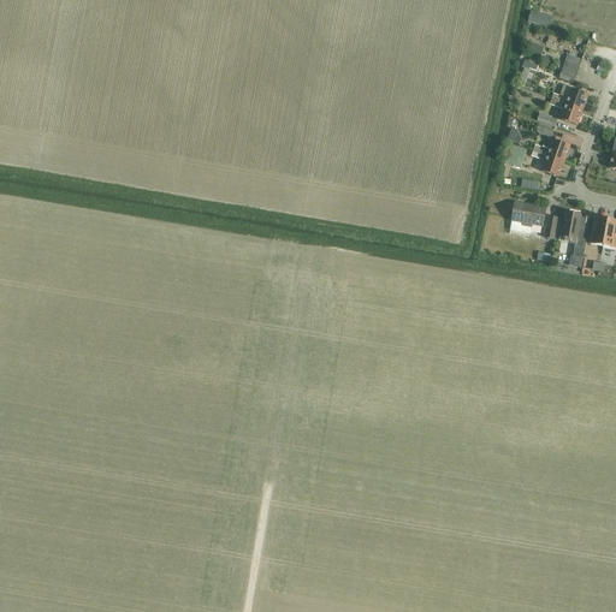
[(551,25),(552,17),(554,15),(539,11),(532,10),(529,21),(551,25)]
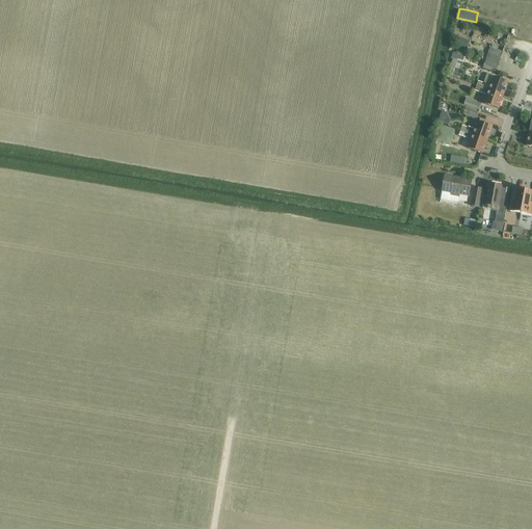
[(459,34),(456,44),(466,47),(470,38),(459,34)]
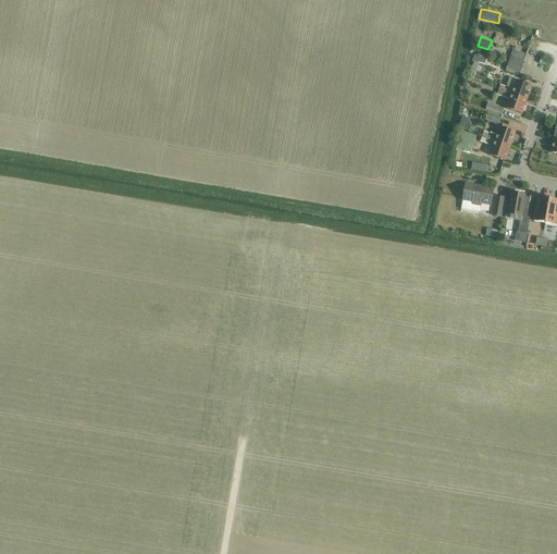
[(514,47),(508,62),(506,69),(519,73),(527,51),(514,47)]
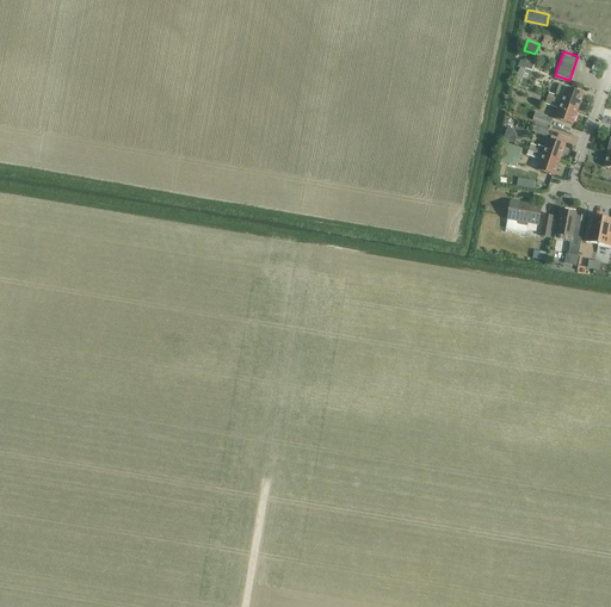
[(519,64),(514,82),(519,85),(525,67),(532,69),(535,62),(520,57),(518,64),(519,64)]
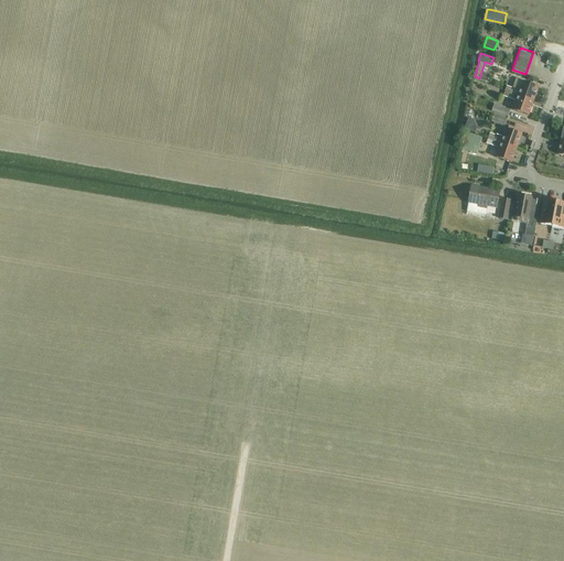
[(506,89),(533,98),(539,84),(523,79),(520,88),(507,84),(506,89)]
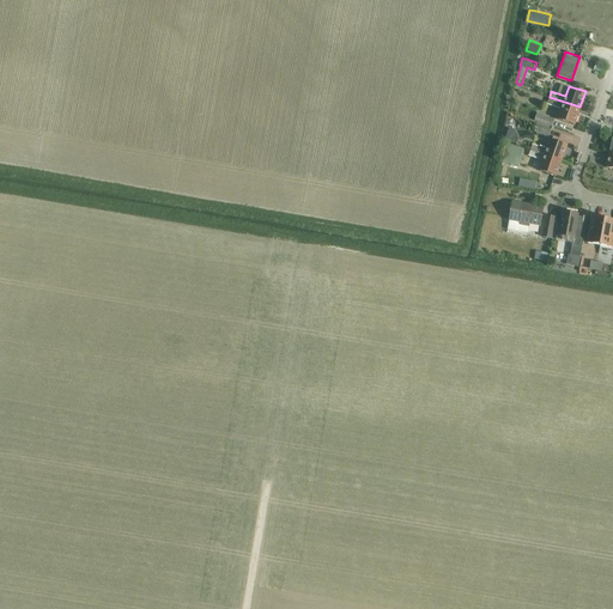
[(574,122),(580,107),(550,97),(547,102),(562,107),(558,117),(574,122)]
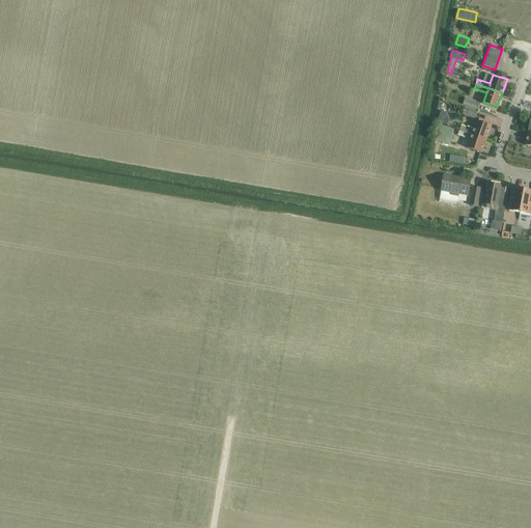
[(478,108),(480,102),(465,96),(463,103),(478,108)]
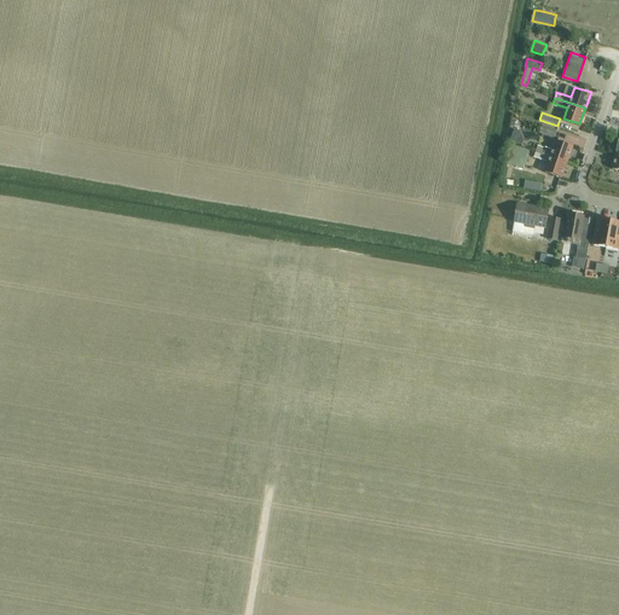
[(554,135),(556,127),(543,122),(539,129),(554,135)]
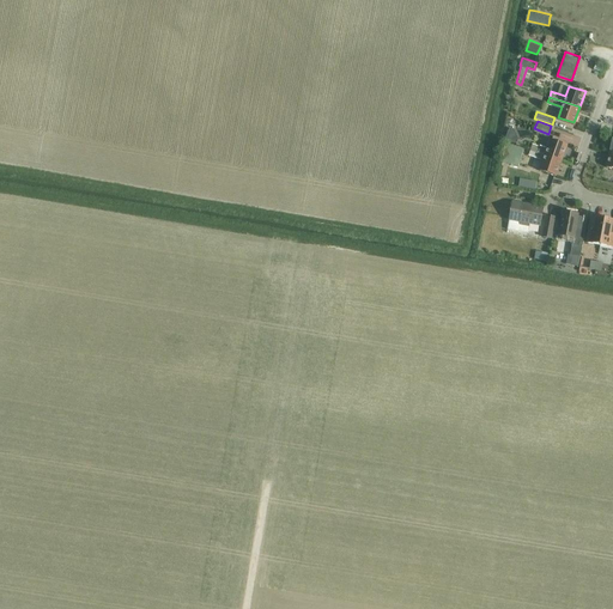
[(504,136),(516,141),(519,136),(514,127),(509,126),(504,136)]
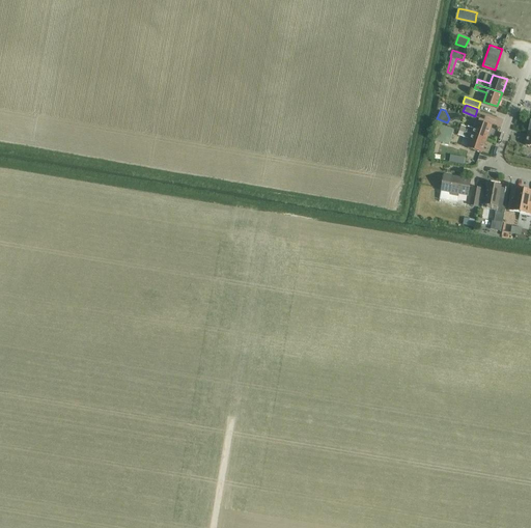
[(460,128),(486,137),(491,123),(477,119),(474,127),(468,124),(468,126),(462,123),(460,128)]
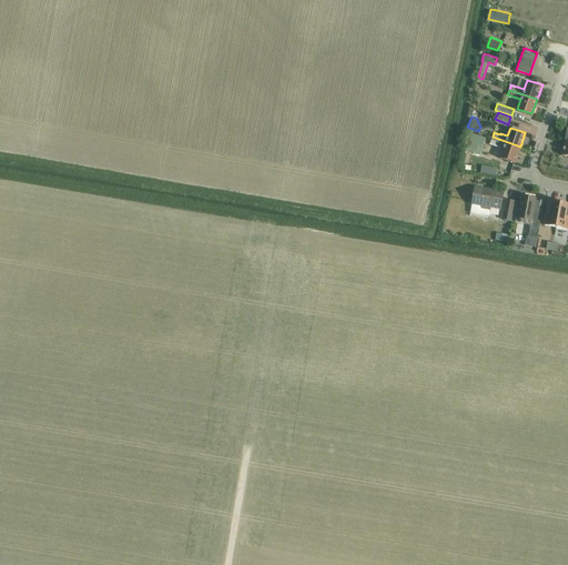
[(480,152),(486,137),(470,131),(465,148),(480,152)]
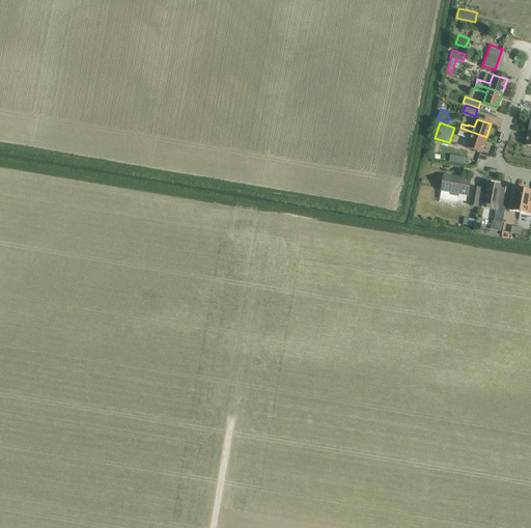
[(481,150),(486,137),(460,128),(458,133),(471,137),(467,146),(481,150)]
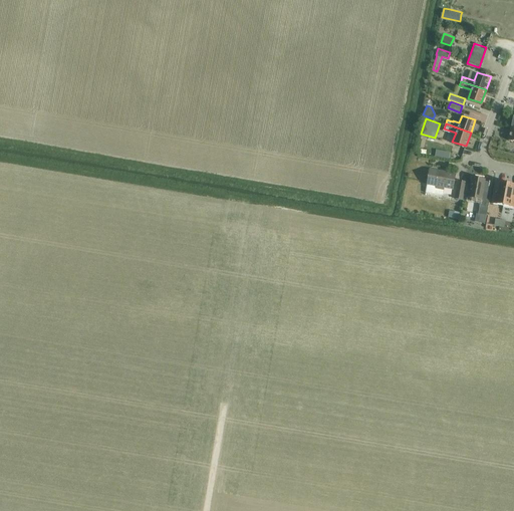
[(430,168),(427,183),(436,185),(436,187),(444,188),(444,186),(453,188),(456,173),(430,168)]
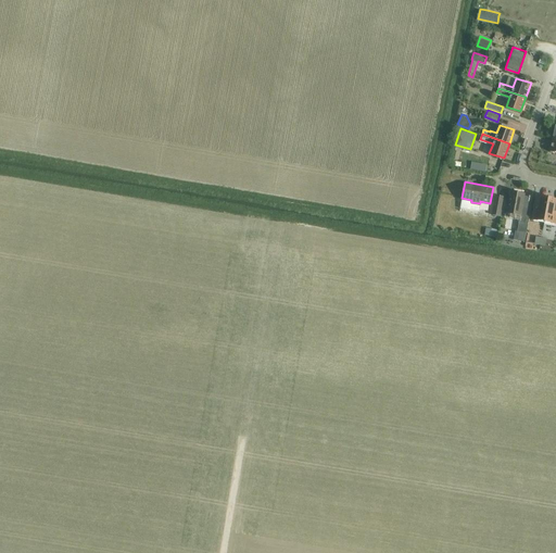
[(520,215),(519,221),(517,229),(527,231),(531,208),(522,205),(525,192),(510,190),(507,212),(520,215)]
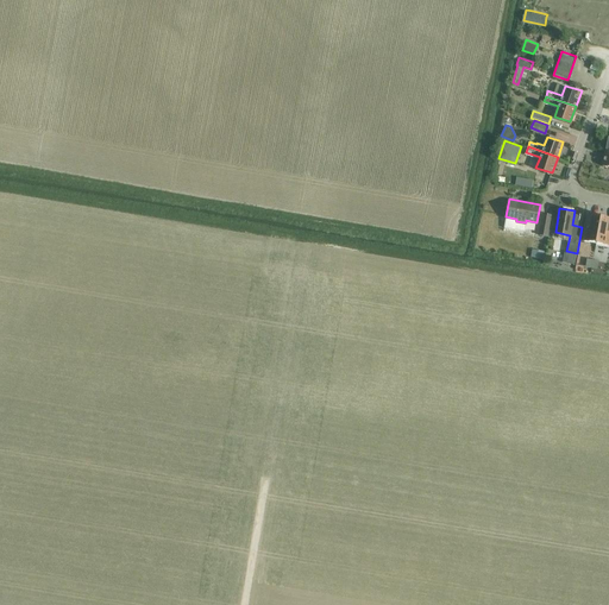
[(547,234),(551,214),(544,212),(539,233),(547,234)]
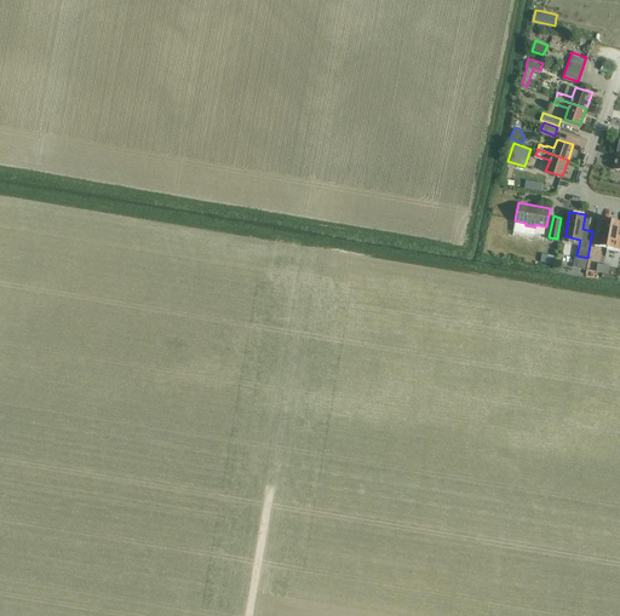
[(593,243),(607,246),(612,219),(598,217),(593,243)]
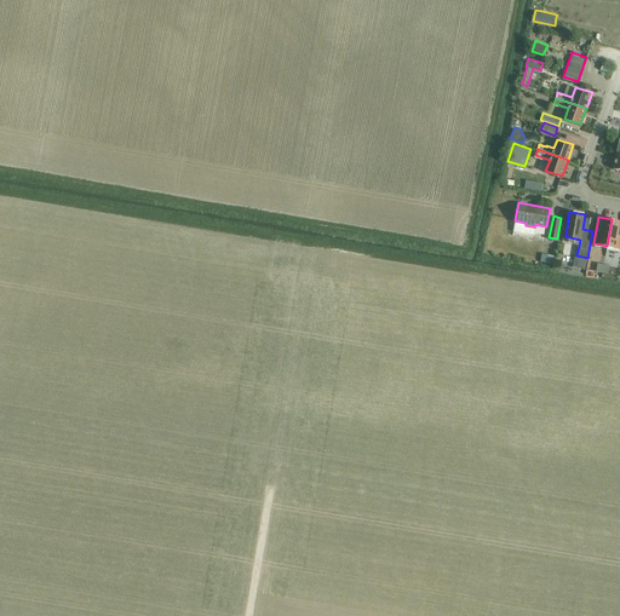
[(619,220),(612,219),(607,246),(619,247),(619,220)]
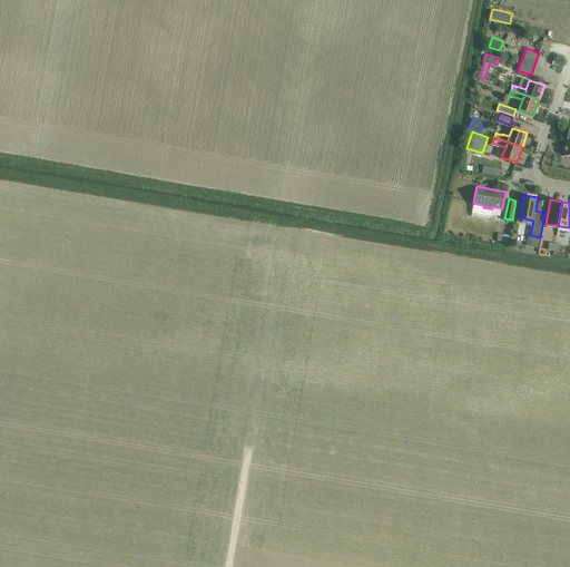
[(498,232),(497,238),(508,241),(509,233),(498,232)]
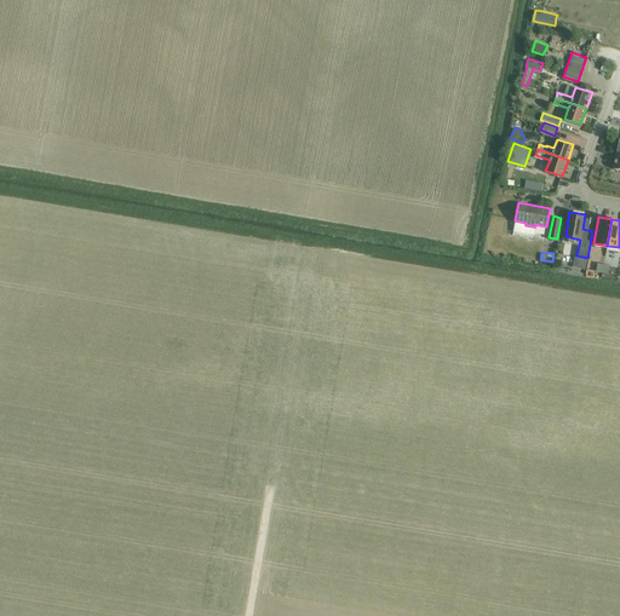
[(574,255),(573,265),(585,268),(587,258),(577,255),(574,255)]
